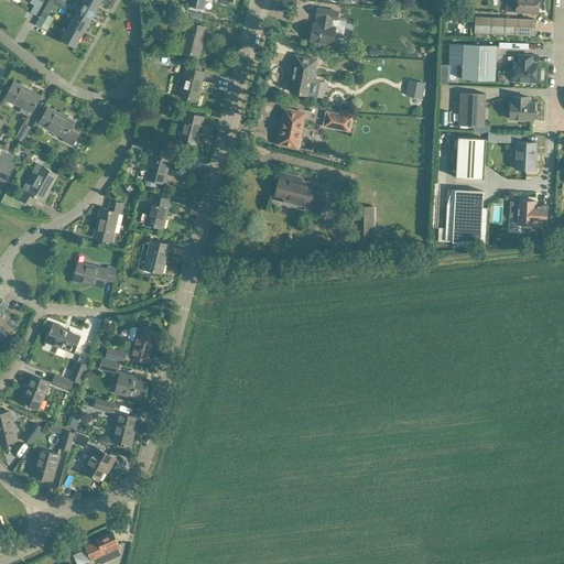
[(35,15),(43,2),(38,0),(31,0),(30,2),(34,6),(30,12),(35,15)]
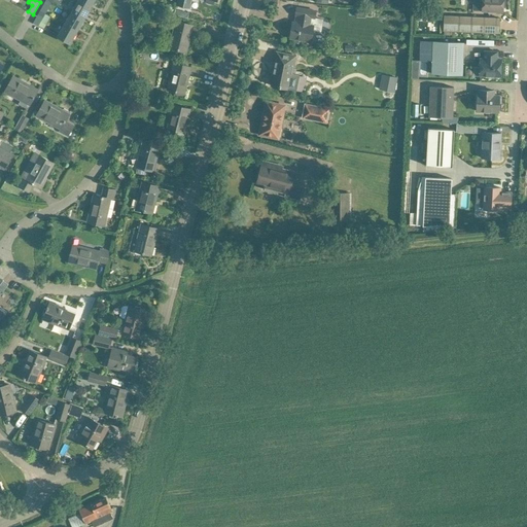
[(45,14),(51,2),(47,0),(46,0),(40,11),(45,14)]
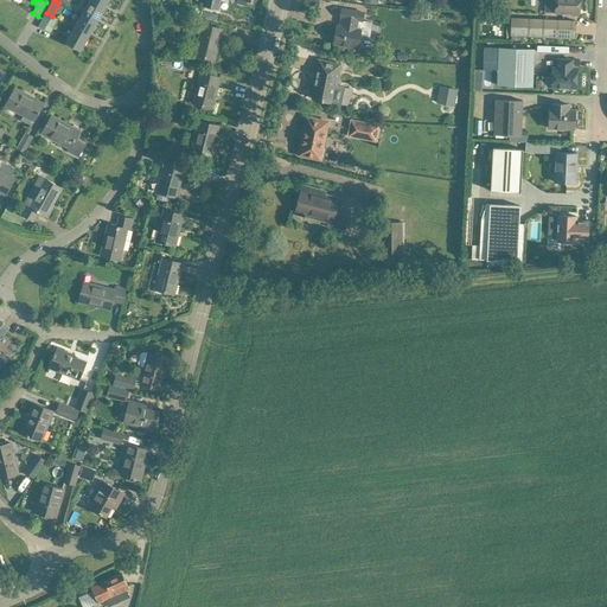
[(103,10),(109,0),(89,0),(89,1),(103,10)]
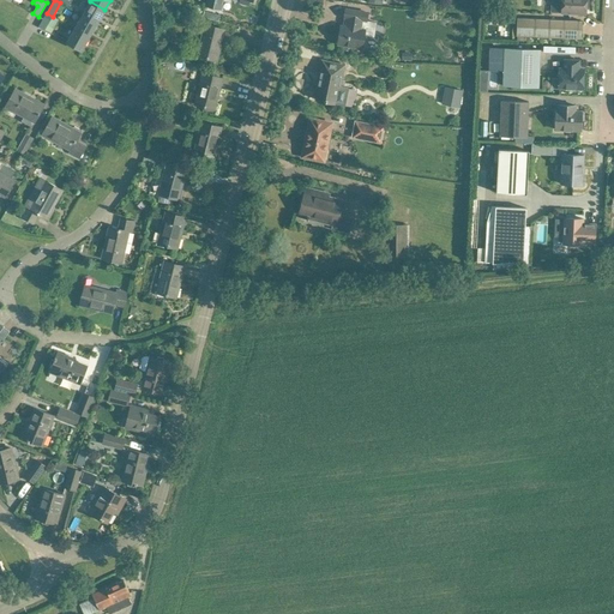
[(587,0),(561,0),(561,13),(587,14),(587,0)]
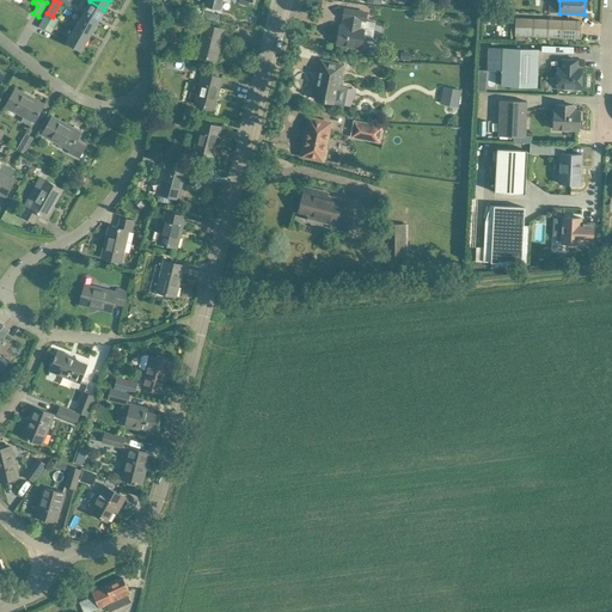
[(97,24),(104,10),(90,1),(83,16),(97,24)]
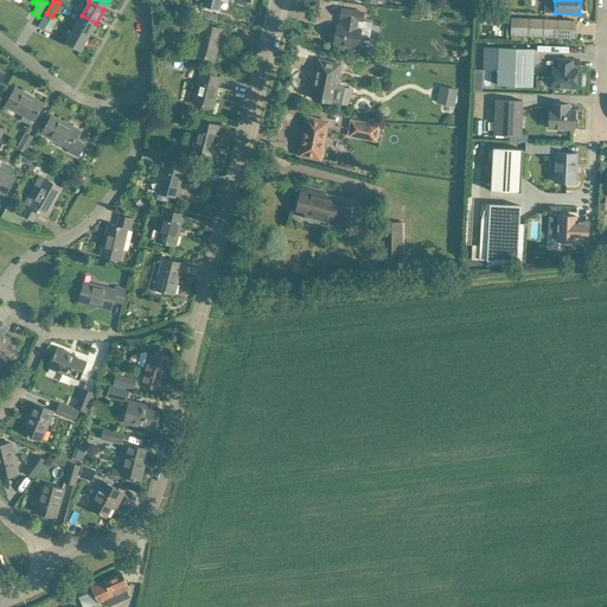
[(363,12),(353,11),(342,10),(340,18),(342,18),(340,26),(337,25),(334,44),(357,48),(360,29),(358,29),(359,20),(362,20),(363,12)]
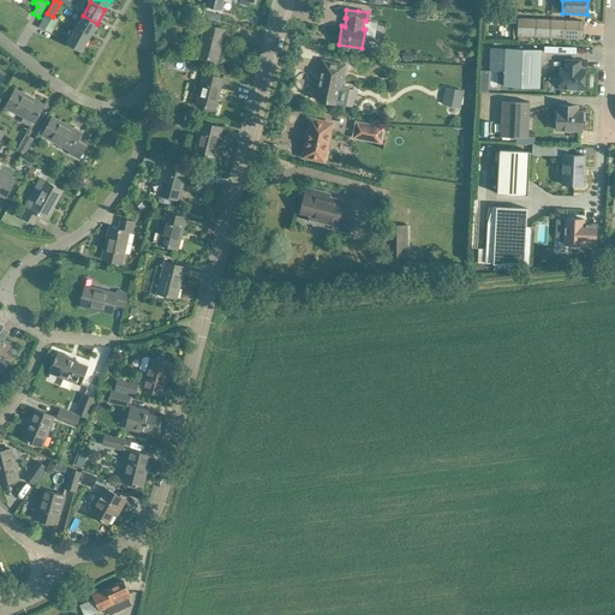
[(380,10),(378,18),(388,21),(390,12),(380,10)]
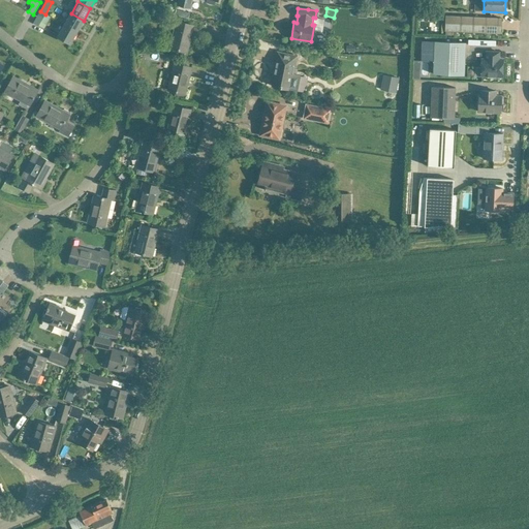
[(39,26),(45,14),(40,11),(34,23),(39,26)]
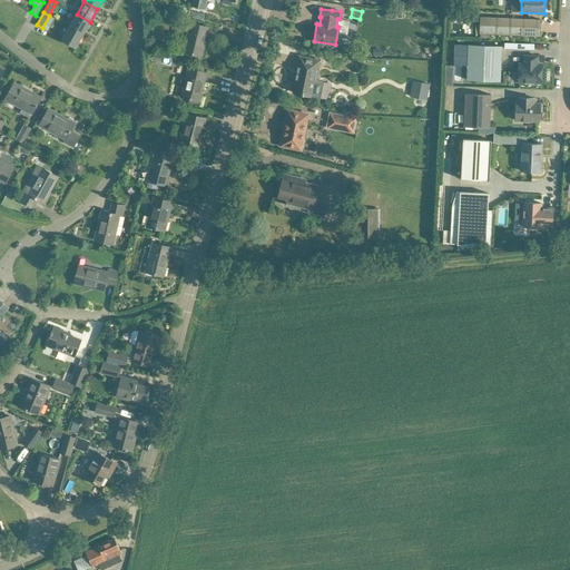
[(84,35),(90,22),(77,15),(69,27),(84,35)]
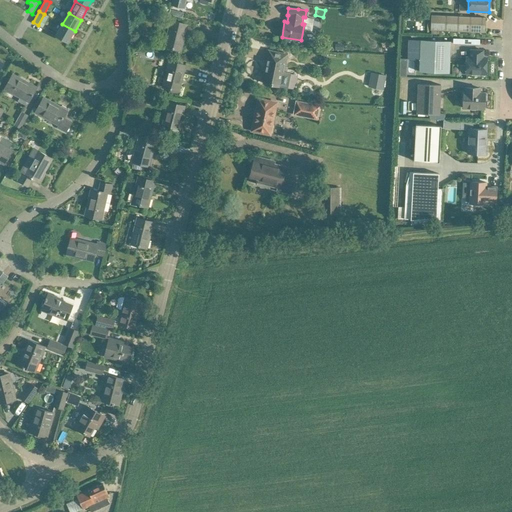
[(485,18),(431,15),(430,30),(485,32),(485,18)]
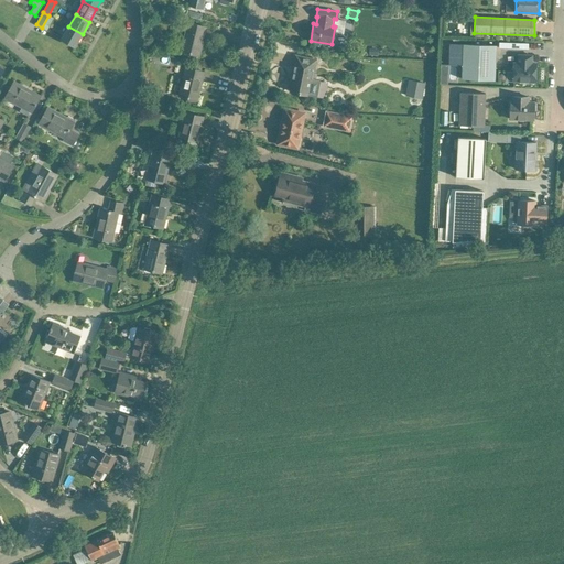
[(206,26),(195,24),(188,22),(182,52),(198,56),(206,26)]
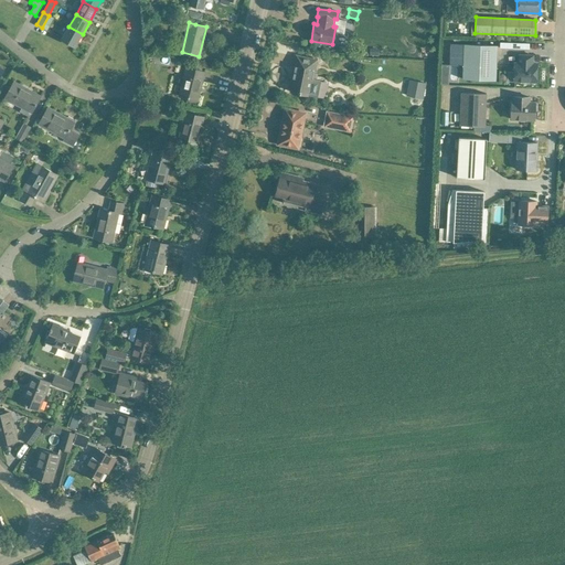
[(75,46),(83,34),(68,27),(62,39),(75,46)]
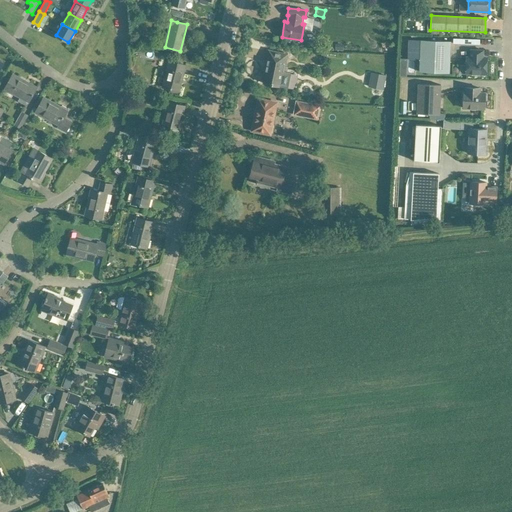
[(408,39),(408,58),(420,58),(419,72),(449,73),(450,41),(408,39)]
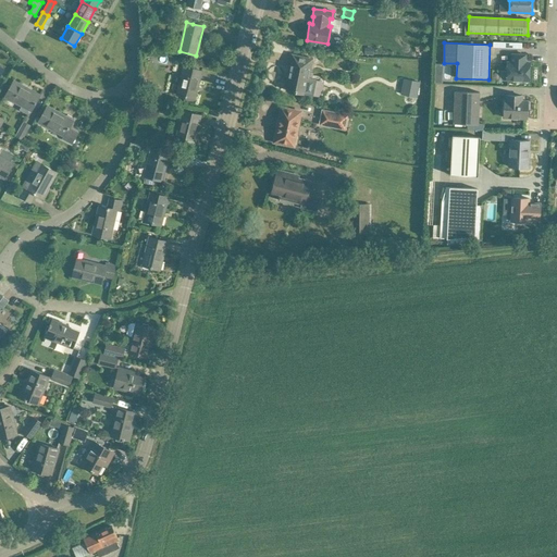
[(297,93),(302,94),(313,96),(317,79),(308,78),(312,59),(302,57),(293,54),(288,75),(291,75),(287,90),(297,93)]
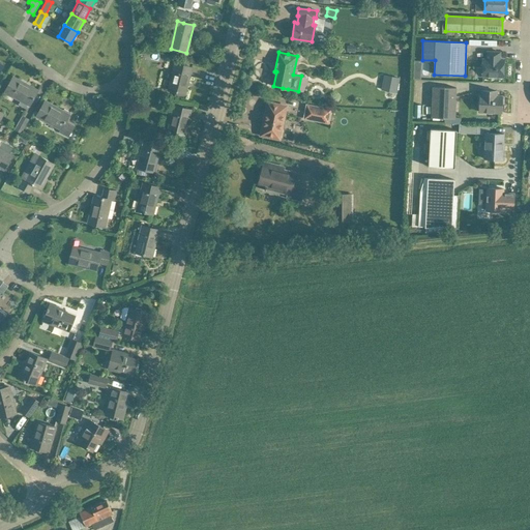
[(500,52),(490,52),(487,52),(487,59),(482,59),(481,76),(492,77),(494,79),(498,79),(500,77),(503,77),(504,60),(500,59),(500,52)]
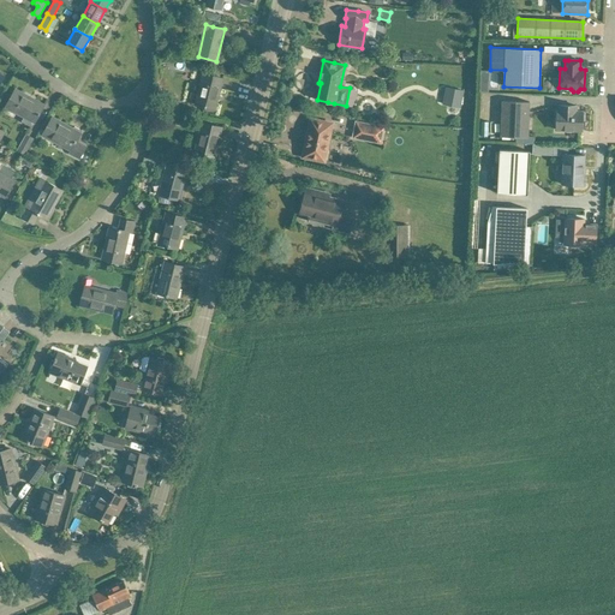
[(222,78),(210,76),(203,73),(196,105),(214,109),(222,78)]
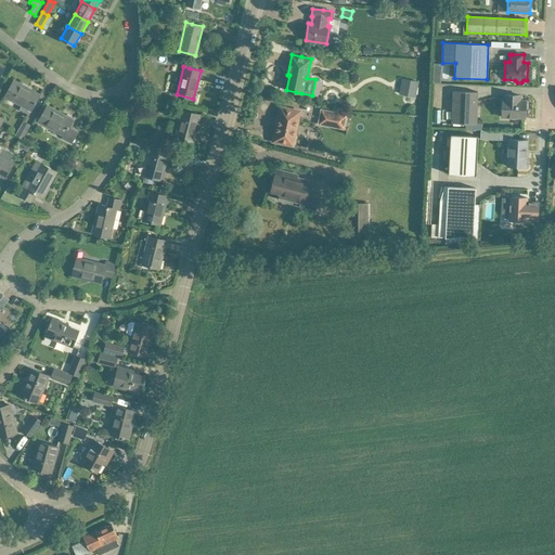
[(407,95),(415,98),(418,81),(410,79),(407,95)]
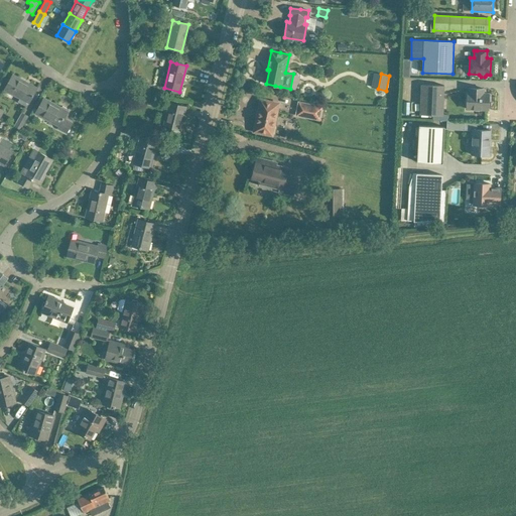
[(13,76),(8,84),(5,90),(20,98),(18,102),(26,107),(36,89),(13,76)]
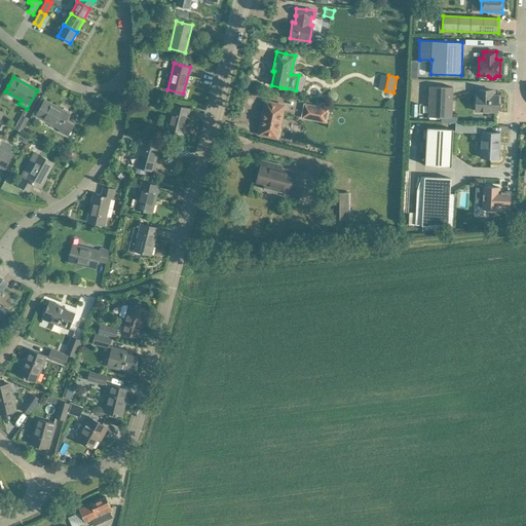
[(429,86),(427,117),(452,118),(453,87),(429,86)]
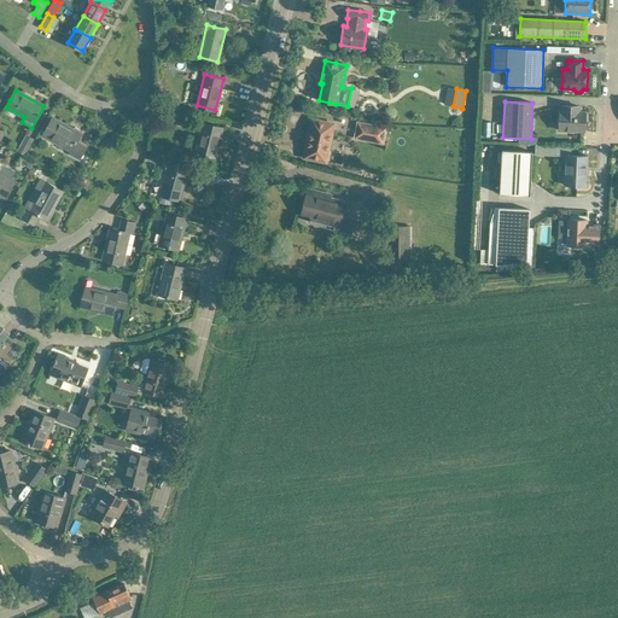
[(579,106),(567,106),(563,105),(563,111),(559,111),(559,130),(586,132),(586,112),(578,112),(579,106)]
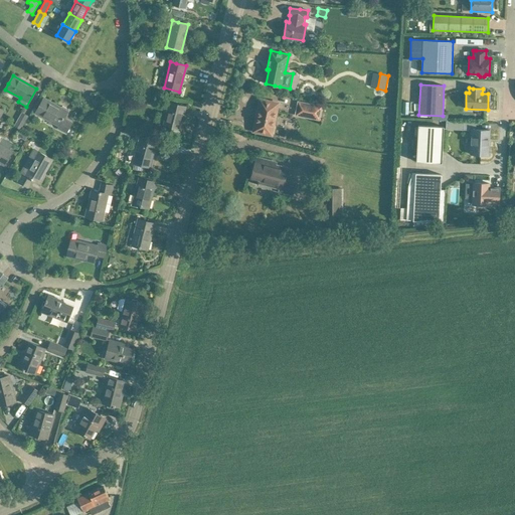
[(136,91),(134,101),(147,103),(148,94),(136,91)]
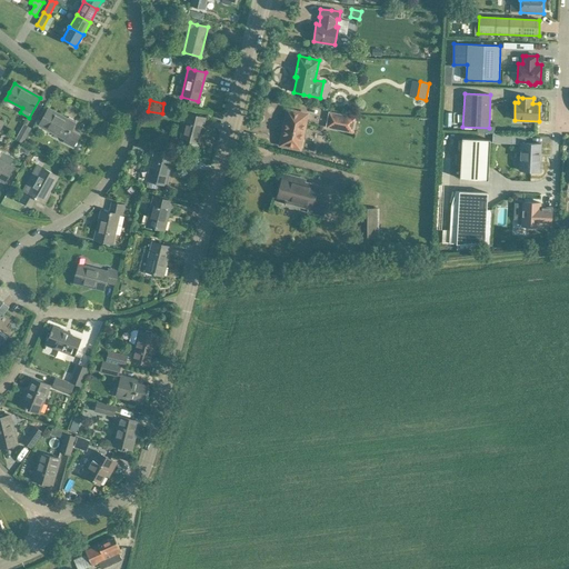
[(49,109),(43,118),(40,125),(65,139),(63,141),(73,147),(80,136),(71,130),(75,123),(73,120),(69,117),(67,119),(49,109)]
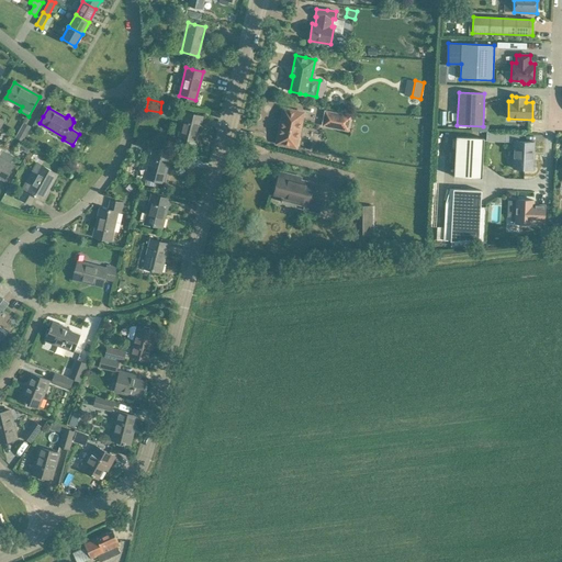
[(303,113),(298,112),(287,110),(282,130),(280,128),(277,143),(296,147),(303,113)]
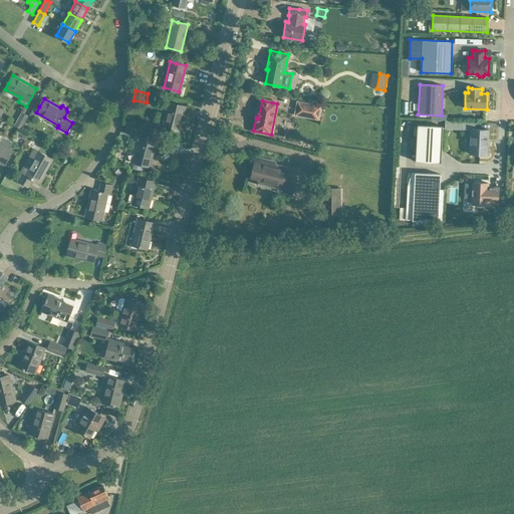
[(185,106),(176,103),(170,102),(163,129),(179,133),(185,106)]
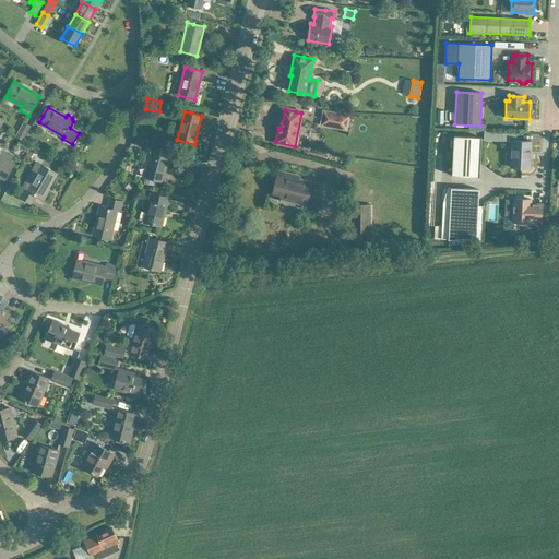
[(347,130),(349,117),(324,111),(321,125),(347,130)]
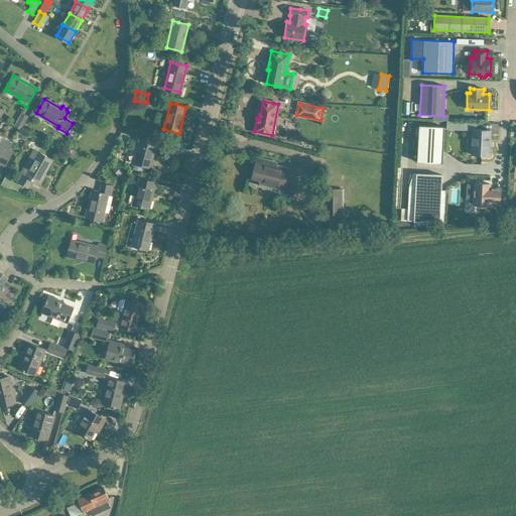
[(20,129),(27,117),(21,113),(14,126),(20,129)]
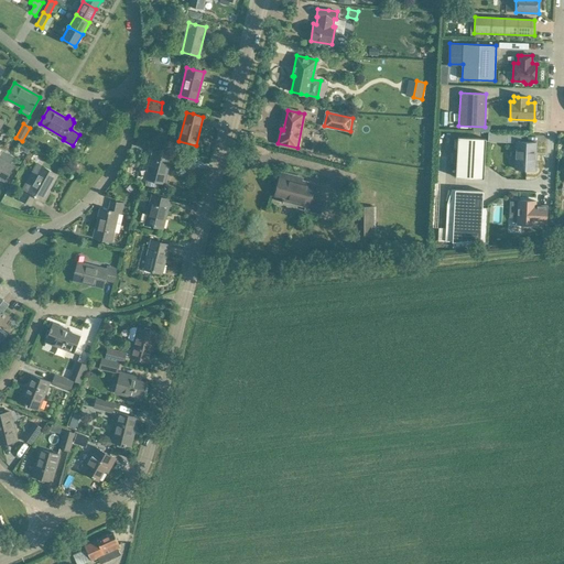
[(508,143),(508,133),(489,132),(488,142),(508,143)]
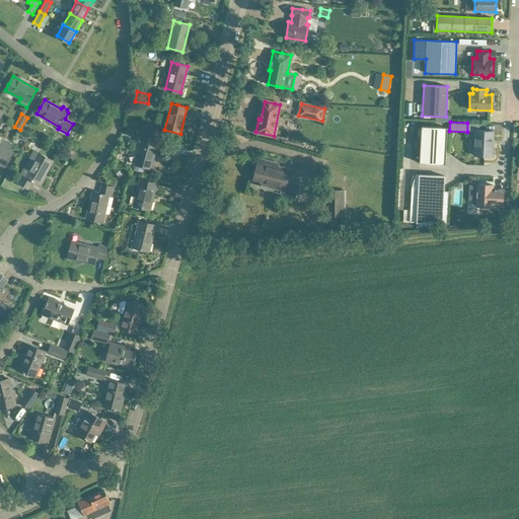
[(445,164),(447,128),(422,126),(420,163),(445,164)]
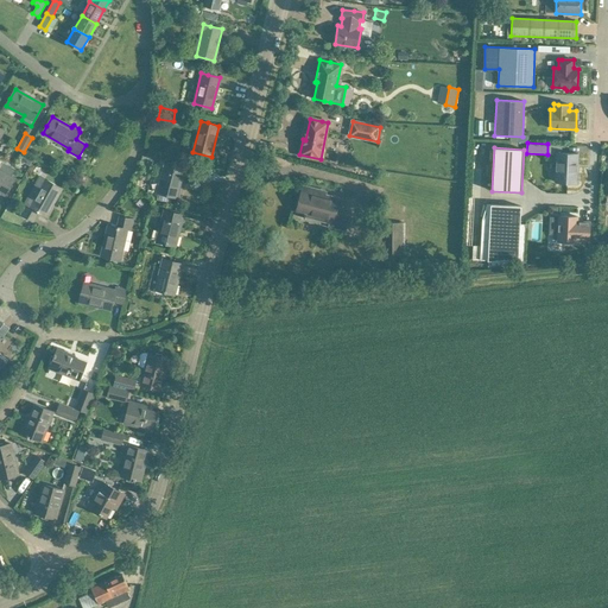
[(577,153),(567,153),(557,152),(556,182),(576,183),(577,153)]
